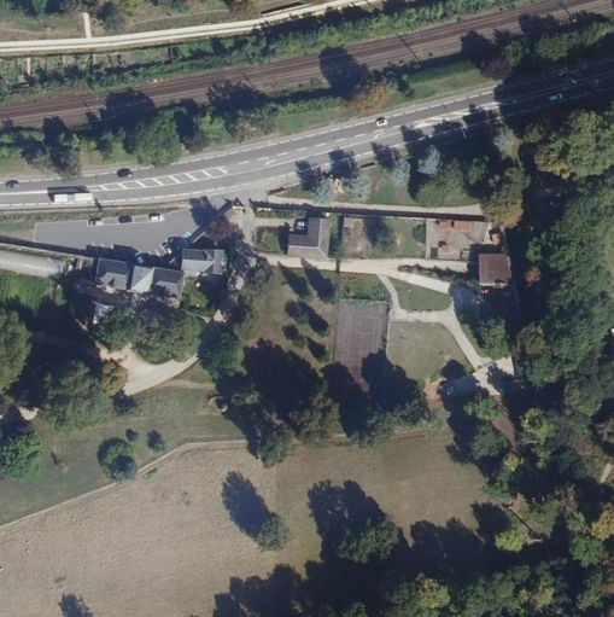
[(331,216),(309,215),(308,238),(278,236),(276,257),(328,260),(331,216)]
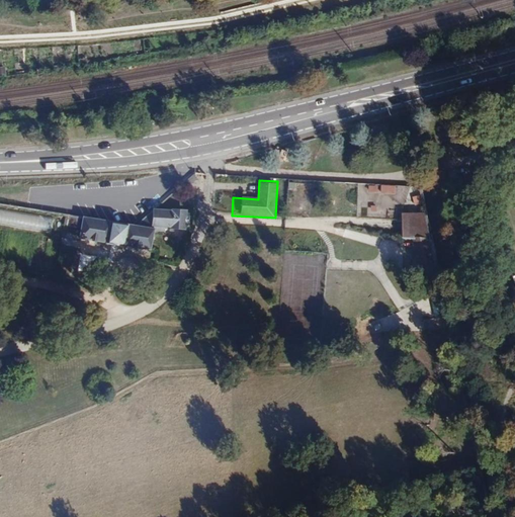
[(405,199),(406,185),(366,184),(366,191),(393,192),(393,198),(405,199)]
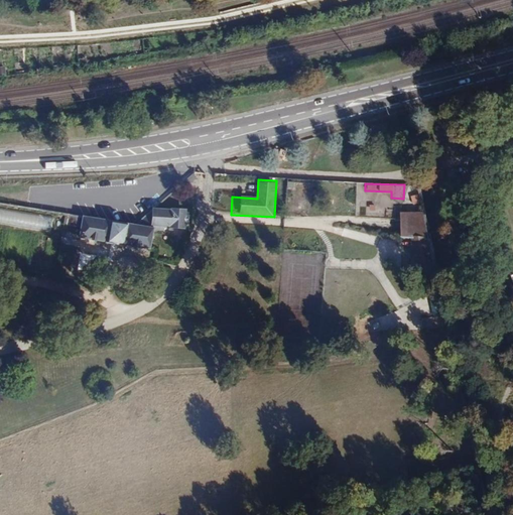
[(415,192),(408,195),(410,204),(417,202),(415,192)]
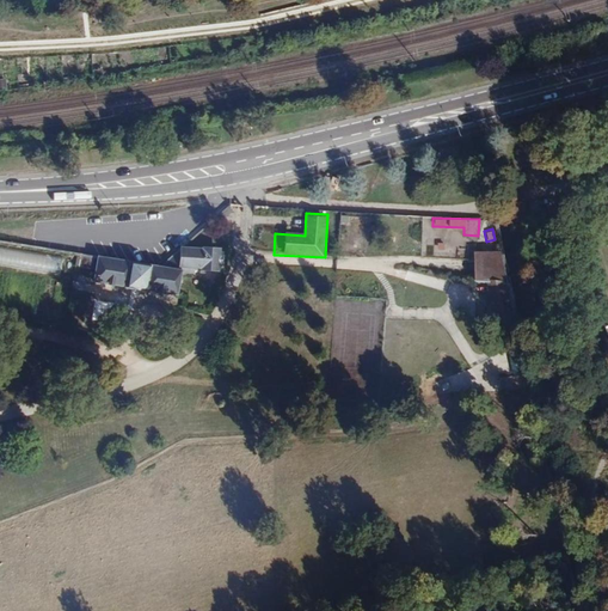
[(213,268),(214,245),(198,245),(198,246),(179,245),(155,267),(94,256),(91,275),(90,280),(120,285),(121,287),(141,291),(142,289),(172,294),(177,266),(197,267),(213,268)]
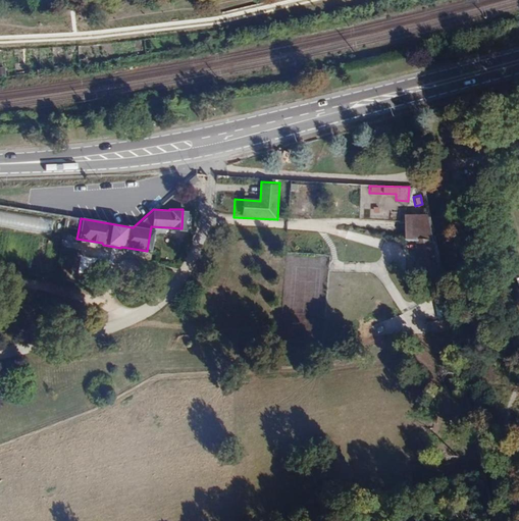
[(74,219),(58,218),(57,233),(73,235),(74,219)]
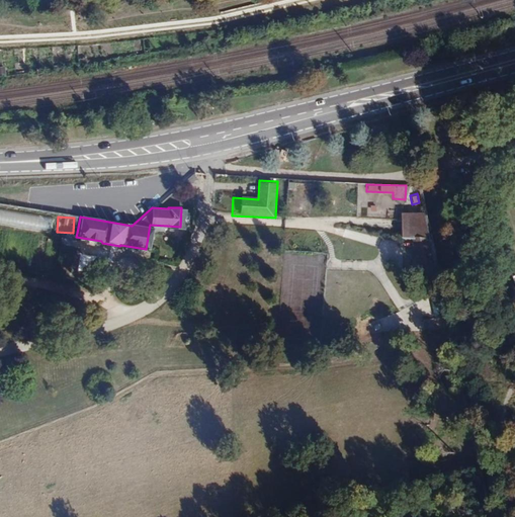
[(426,217),(401,217),(401,240),(412,240),(419,270),(430,268),(431,270),(437,269),(426,217)]
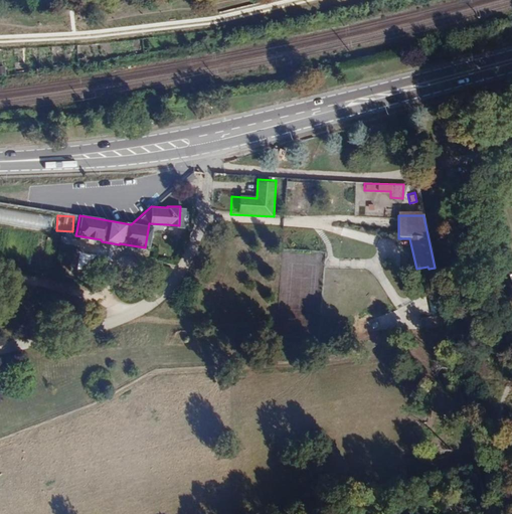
[(401,324),(398,311),(361,318),(364,332),(401,324)]
